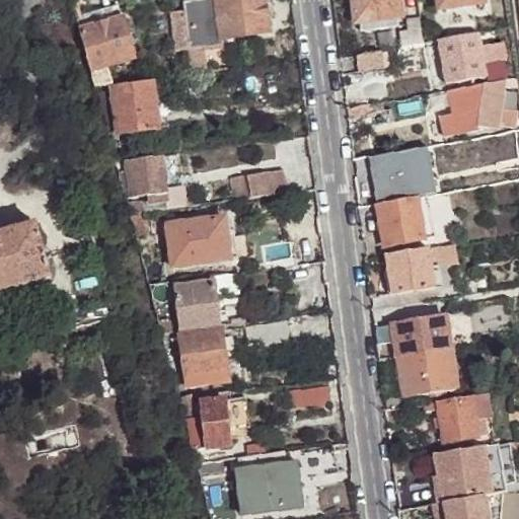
[(182,0),(190,49),(224,45),(223,39),(271,32),(267,0),(182,0)]
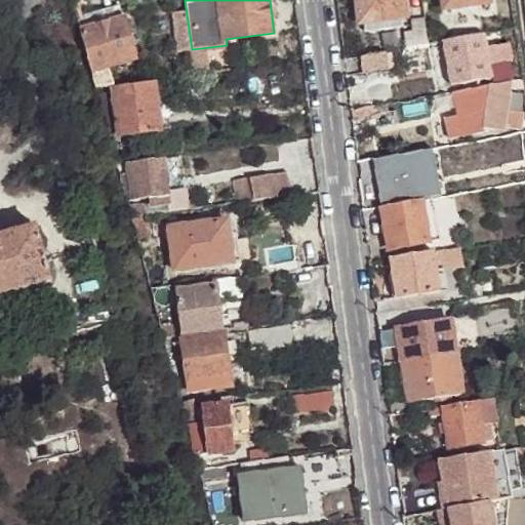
[(407,16),(404,0),(358,0),(360,23),(407,16)]
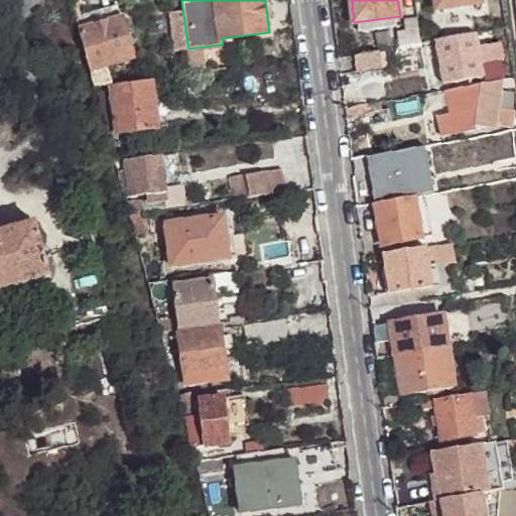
[(484,4),(483,0),(435,0),(437,10),(466,6),(484,4)]
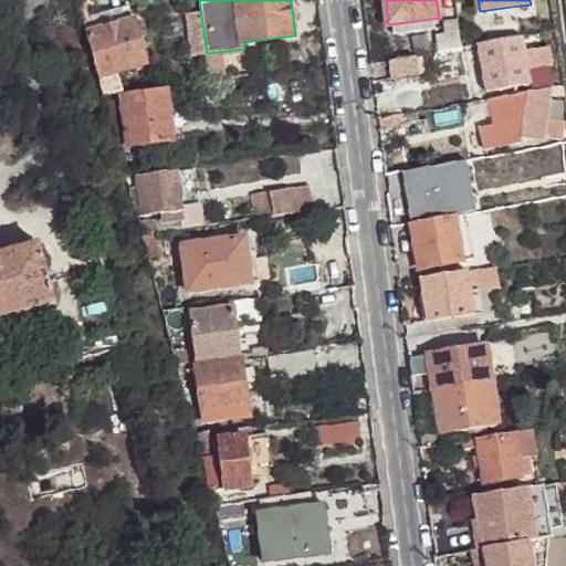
[(532,13),(531,4),(511,7),(512,16),(532,13)]
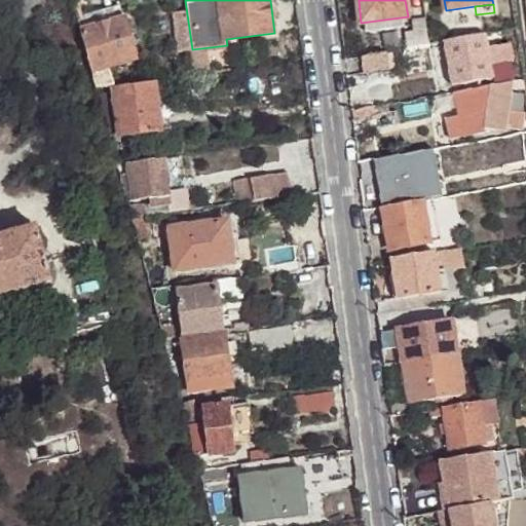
[(78,22),(81,32),(124,21),(122,10),(78,22)]
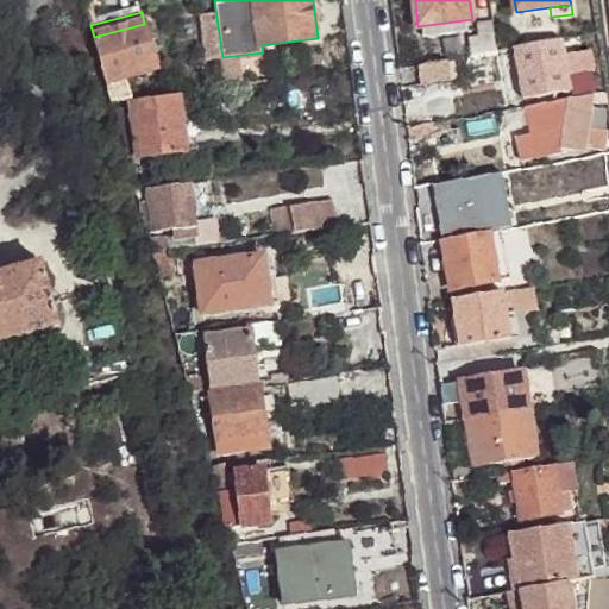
[(473,32),(472,19),(418,26),(420,38),(473,32)]
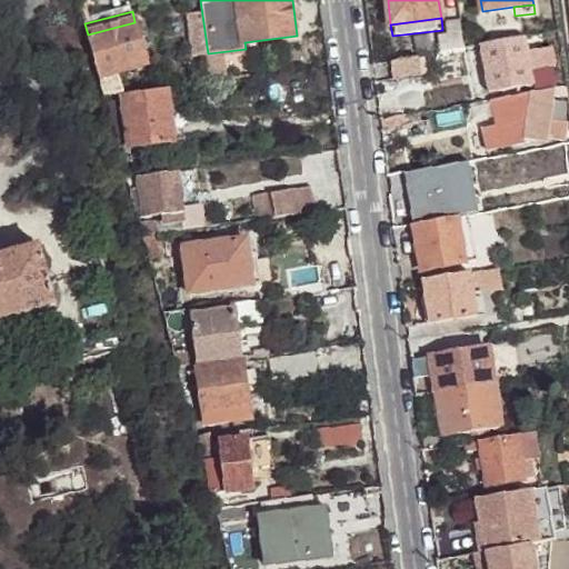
[(88,35),(97,78),(117,73),(146,66),(135,22),(88,35)]
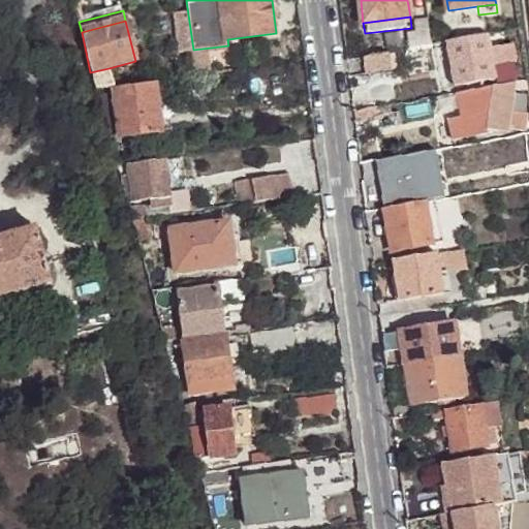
[(431,31),(430,22),(419,22),(421,32),(431,31)]
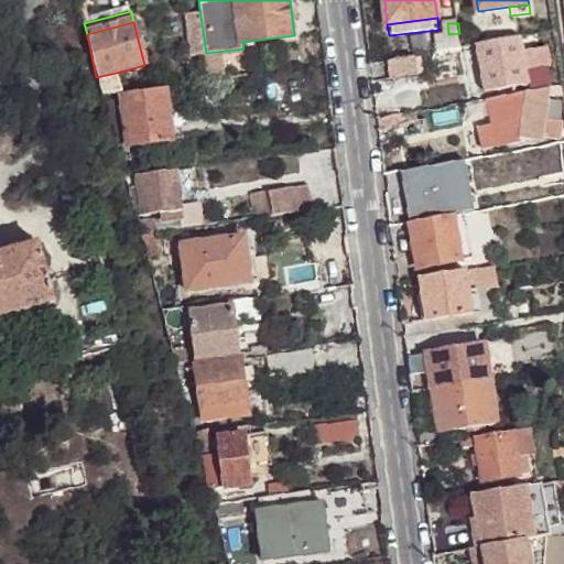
[(480,43),(502,40),(501,30),(479,32),(480,43)]
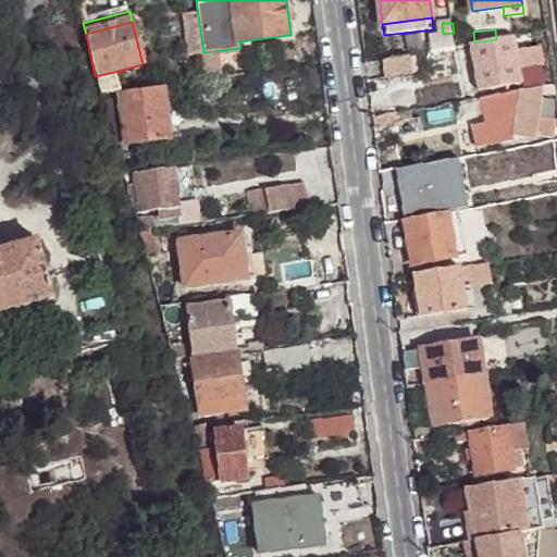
[(442,48),(456,46),(454,33),(443,34),(429,36),(432,50),(442,48)]
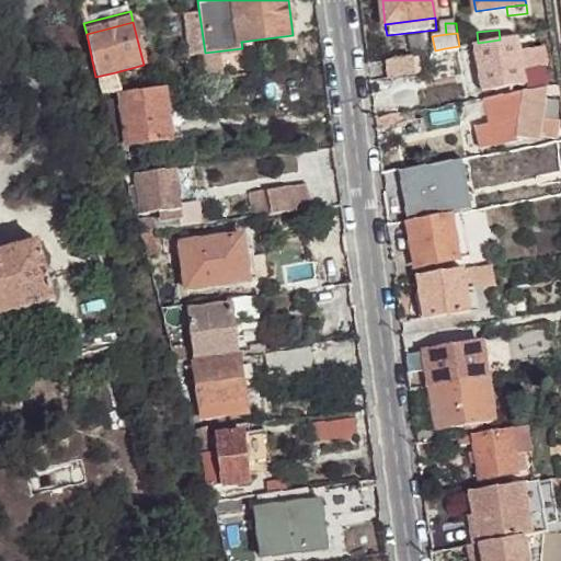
[(521,49),(519,36),(500,39),(478,43),(474,44),(483,90),(526,83),(523,66),(521,49)]
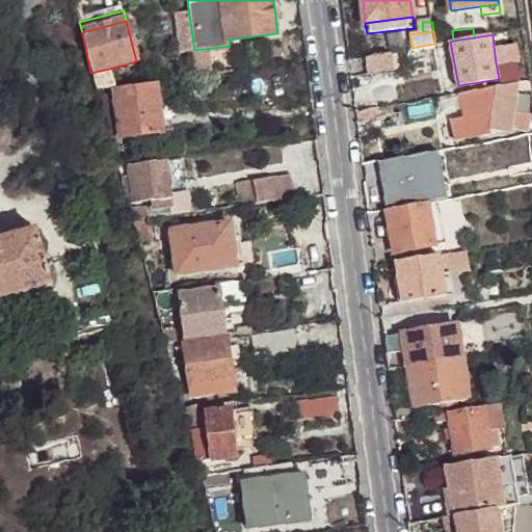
[(516,43),(494,47),(496,62),(519,58),(516,43)]
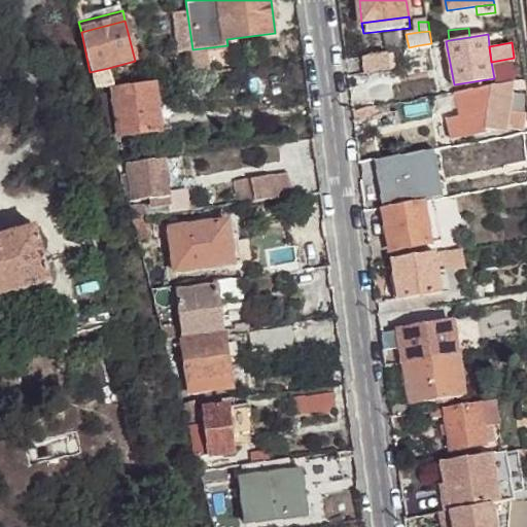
[(419,56),(418,45),(409,47),(401,48),(403,59),(419,56)]
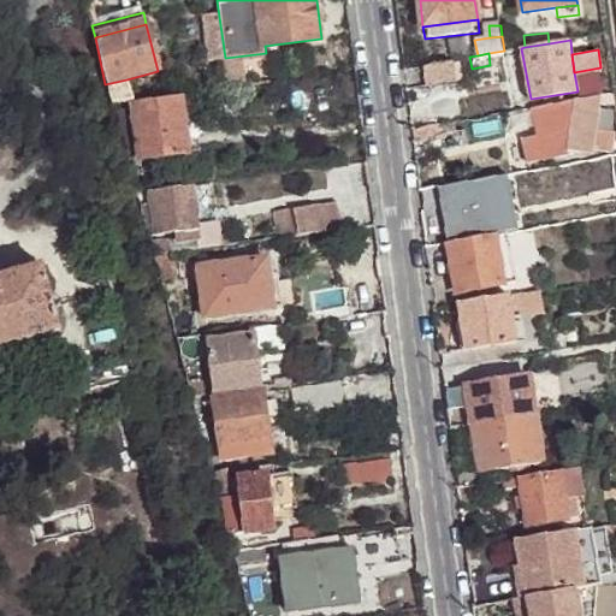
[(456,78),(452,60),(422,65),(426,84),(456,78)]
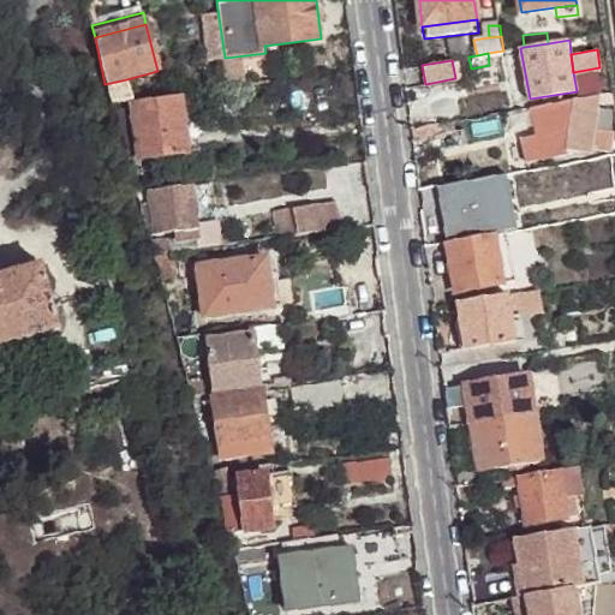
[(573,72),(577,91),(578,99),(599,96),(605,94),(599,67),(573,72)]
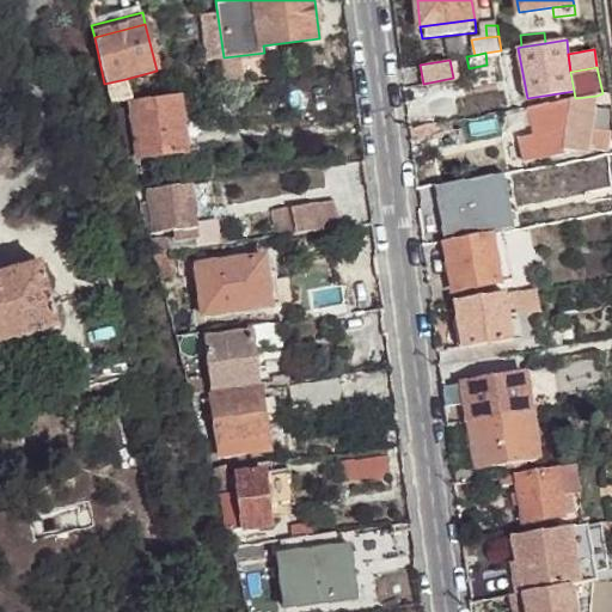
[(104,84),(110,103),(130,101),(127,86),(126,79),(104,84)]
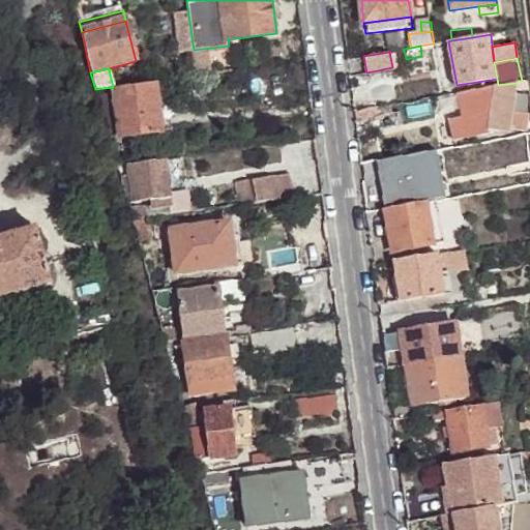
[(529,85),(527,81),(522,81),(517,83),(514,110),(529,113),(529,85)]
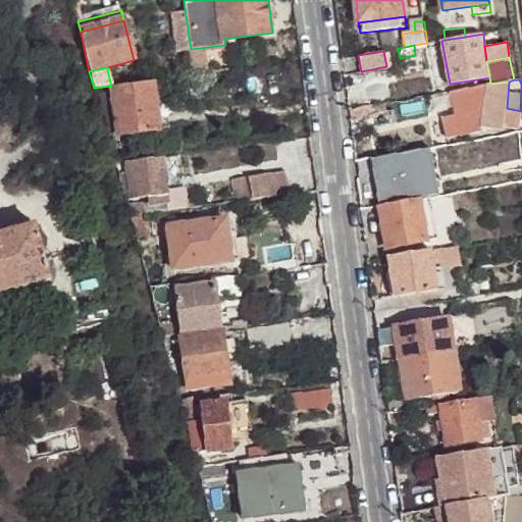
[(507,108),(509,82),(490,84),(451,91),(453,107),(454,113),(450,114),(442,115),(442,118),(446,138),(481,134),(483,124),(505,127),(505,125),(520,126),(521,111),(507,108)]
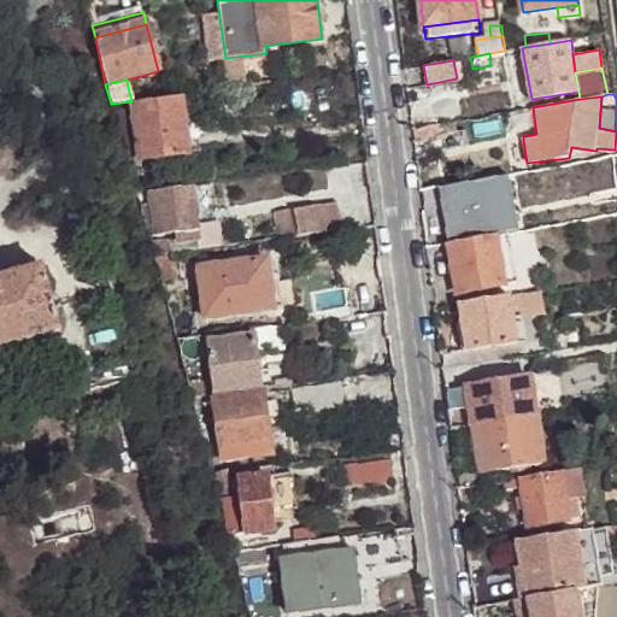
[(191,99),(180,100),(187,153),(198,153),(191,99)]
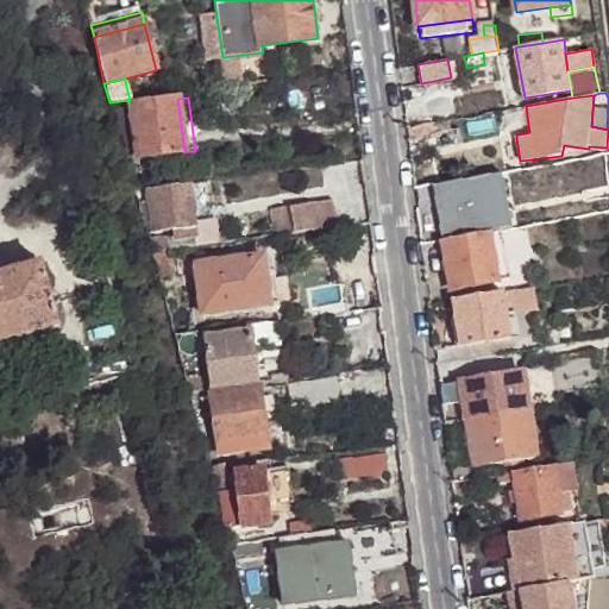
[(184,151),(177,99),(130,105),(137,158),(184,151)]
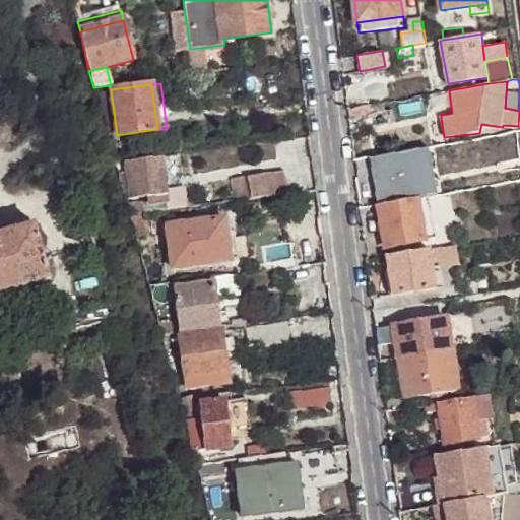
[(439,138),(444,137),(441,118),(436,118),(439,138)]
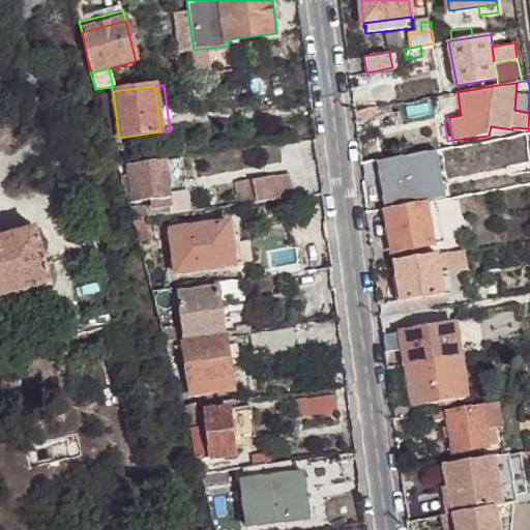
[(513,160),(508,136),(492,138),(493,143),(496,164),(507,162),(513,160)]
